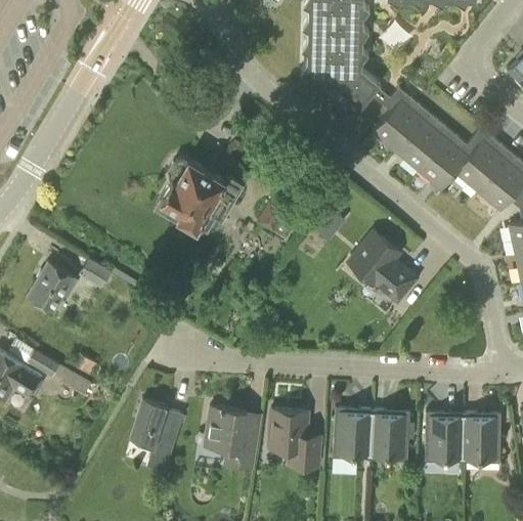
[(305,0),(303,5),(308,9),(308,18),(302,28),(307,31),(307,41),(301,49),(307,53),(306,63),(301,72),(306,75),(306,84),(334,85),(343,92),(339,97),(346,103),(345,110),(357,112),(380,84),(362,70),(361,70),(361,62),(367,52),(362,49),(362,40),(368,30),(362,27),(362,18),(369,8),(363,5),(363,0),(389,0),(397,5),(400,0),(410,0),(420,5),(423,0),(431,0),(442,6),(445,0),(453,0),(464,6),(468,1),(476,1),(476,0),(305,0)]
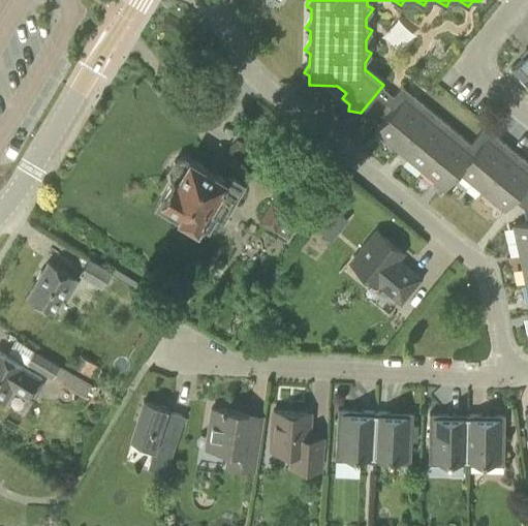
[(404,19),(387,33),(402,50),(418,35),(404,19)]
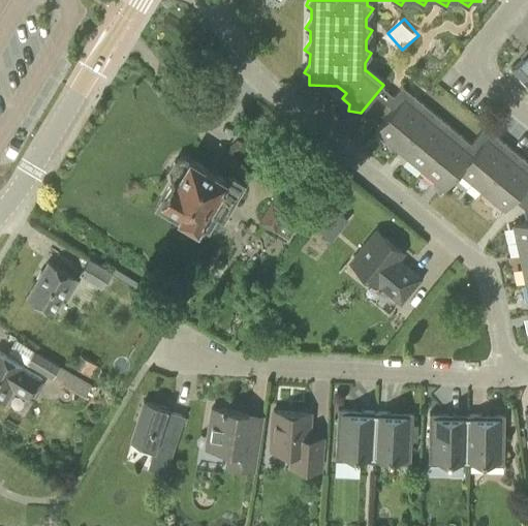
[(527,54),(511,70),(527,87),(527,54)]
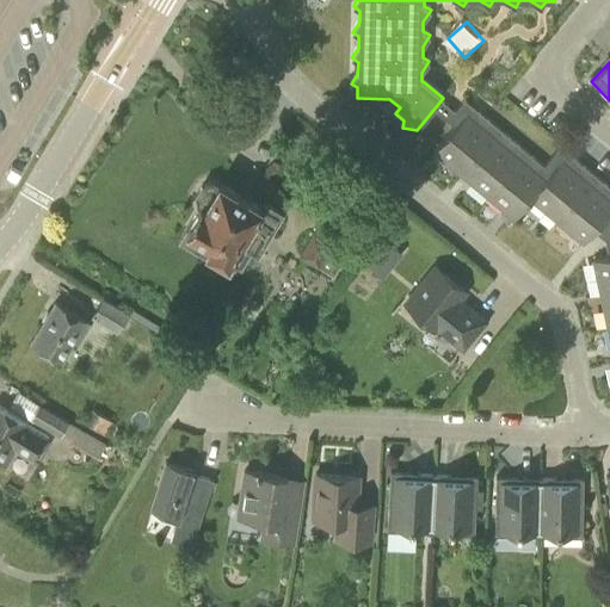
[(455,113),(441,103),(433,111),(455,128),(433,155),(515,222),(531,203),(584,247),(595,234),(605,242),(609,258),(592,262),(609,345),(609,189),(561,148),(544,168),(464,103),(455,113)]
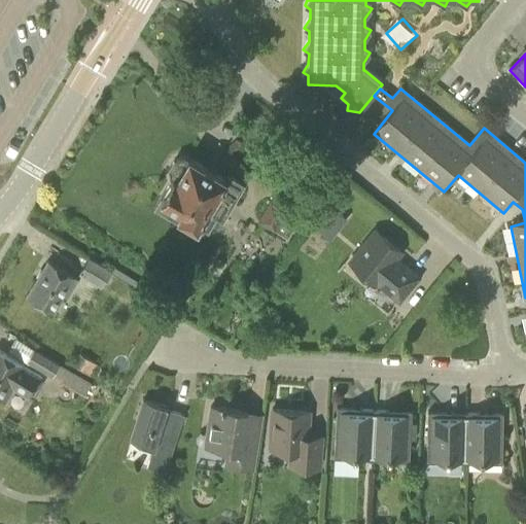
[(179,218),(209,236),(218,220),(223,223),(245,186),(228,176),(224,181),(189,161),(188,162),(183,159),(176,161),(170,171),(172,179),(175,181),(158,211),(177,222),(179,218)]
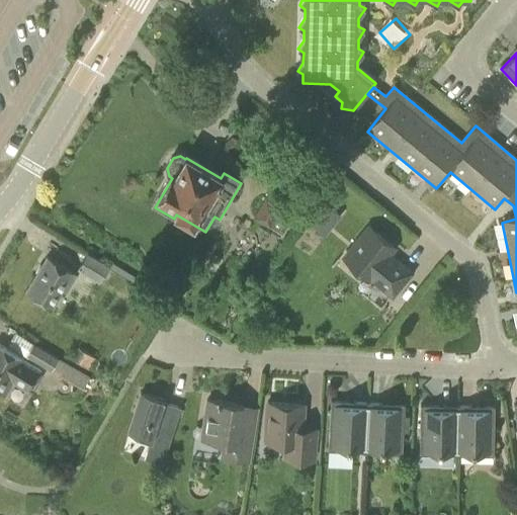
[(284,237),(295,216),(265,199),(253,220),(284,237)]
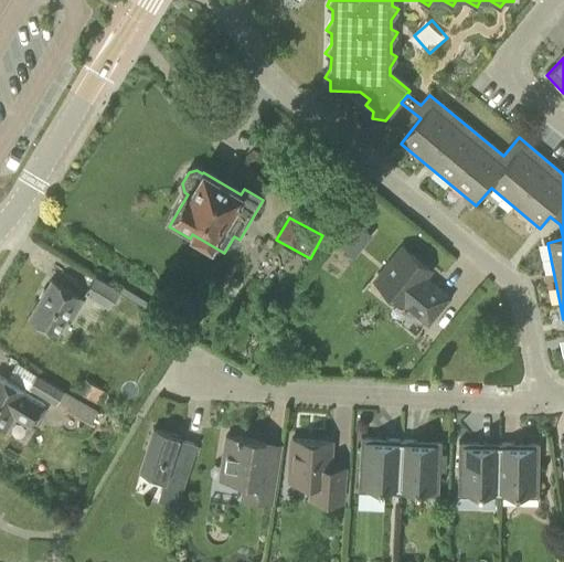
[(340,246),(355,260),(373,237),(358,224),(340,246)]
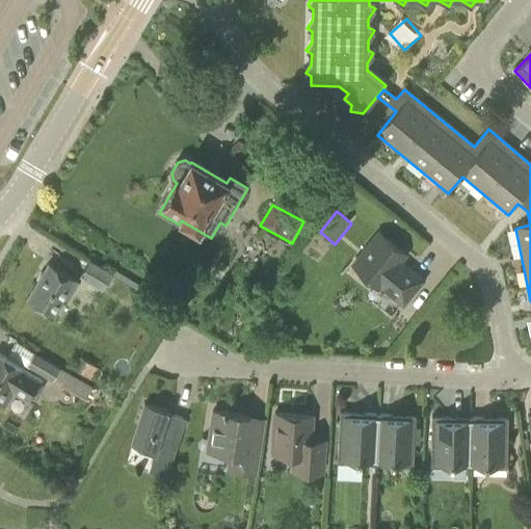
[(402,305),(421,282),(398,263),(404,256),(378,235),(353,266),(378,288),(380,286),(402,305)]
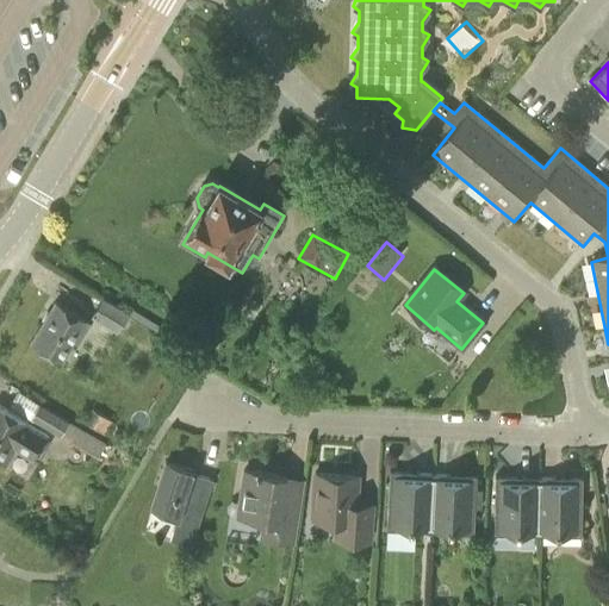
[(119,336),(131,314),(104,299),(92,320),(119,336)]
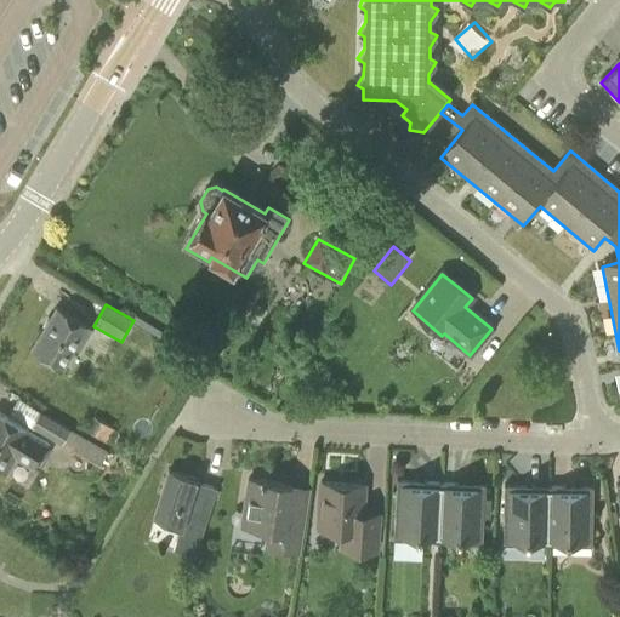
[(79,355),(94,331),(56,308),(32,350),(64,370),(75,353),(79,355)]
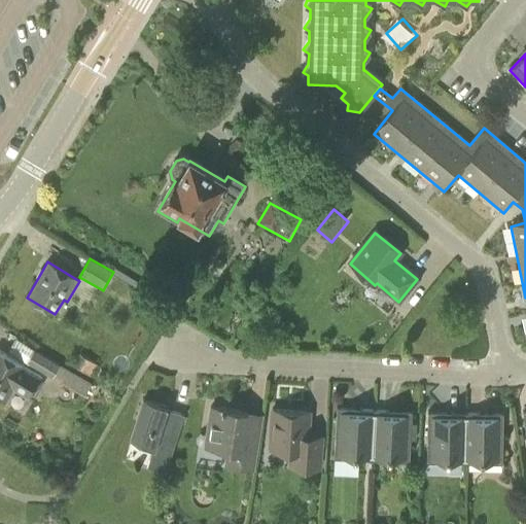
[(35,351),(27,364),(53,380),(61,367),(36,352),(35,351)]
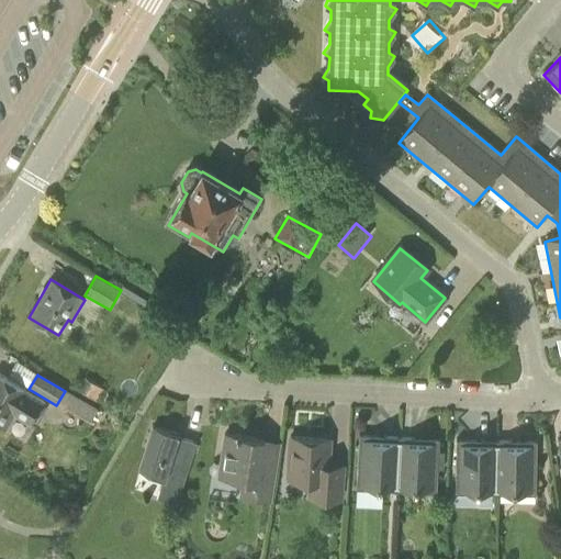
[(30,426),(44,402),(0,376),(0,427),(7,432),(15,417),(30,426)]
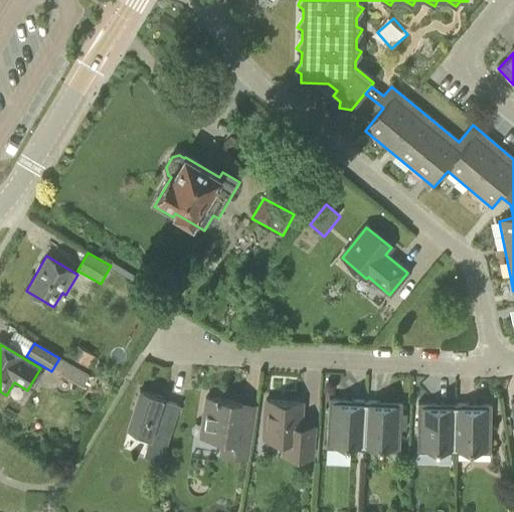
[(66,380),(81,390),(90,377),(68,364),(60,377),(66,380)]
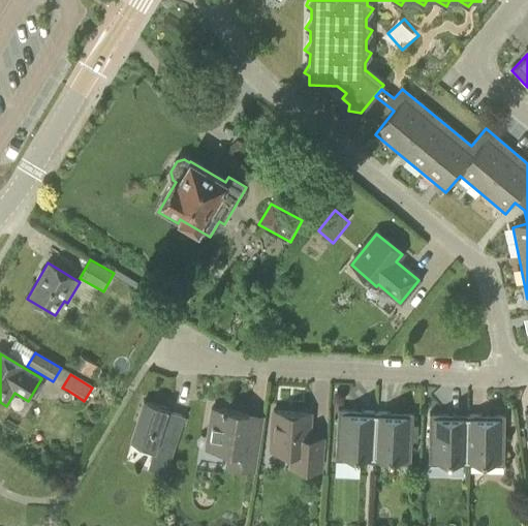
[(167,475),(185,418),(168,412),(168,409),(145,402),(131,443),(154,451),(148,470),(167,475)]
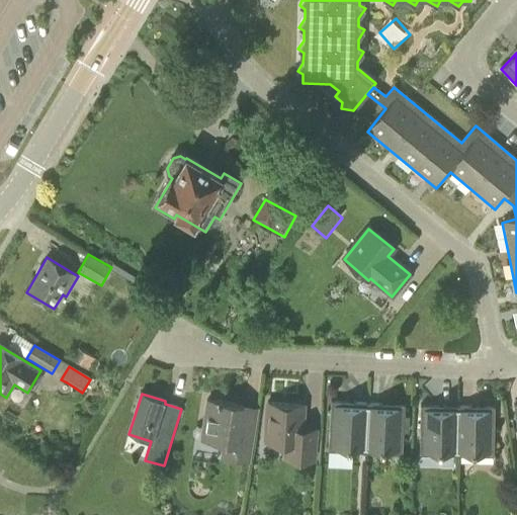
[(250,461),(258,409),(207,401),(201,440),(224,443),(222,457),(250,461)]
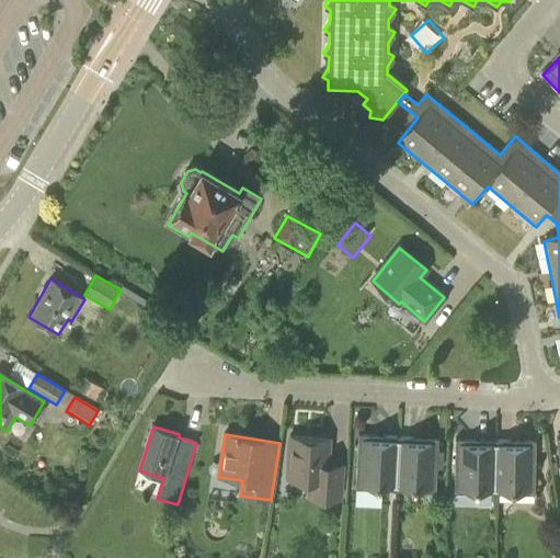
[(396,491),(399,437),(358,435),(356,489),(396,491)]
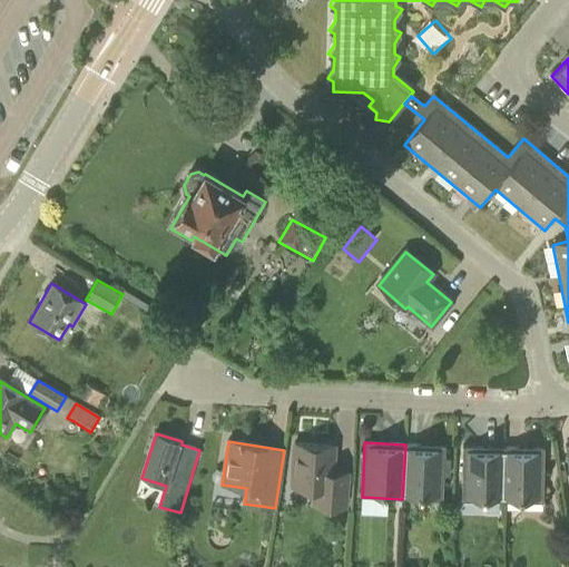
[(346,508),(349,475),(333,473),(335,447),(295,445),(292,487),(315,488),(314,506),(346,508)]
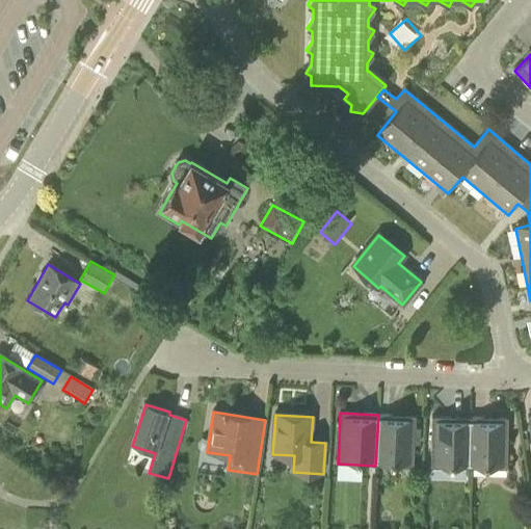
[(378,415),(375,466),(414,468),(415,444),(420,444),(421,428),(416,428),(416,417),(378,415)]
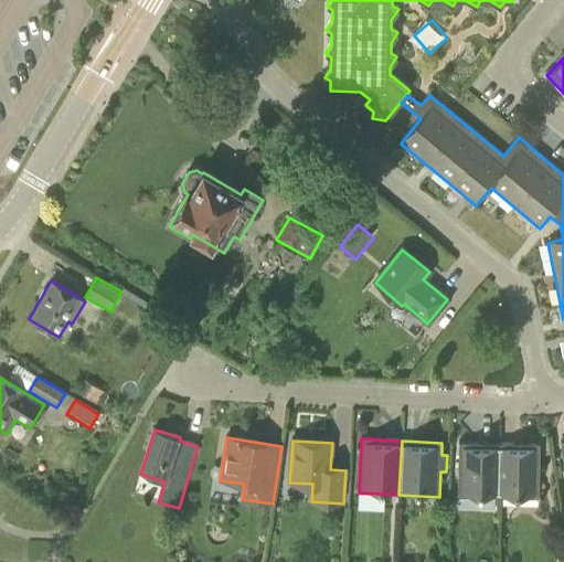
[(498,498),(499,444),(459,443),(458,497),(498,498)]
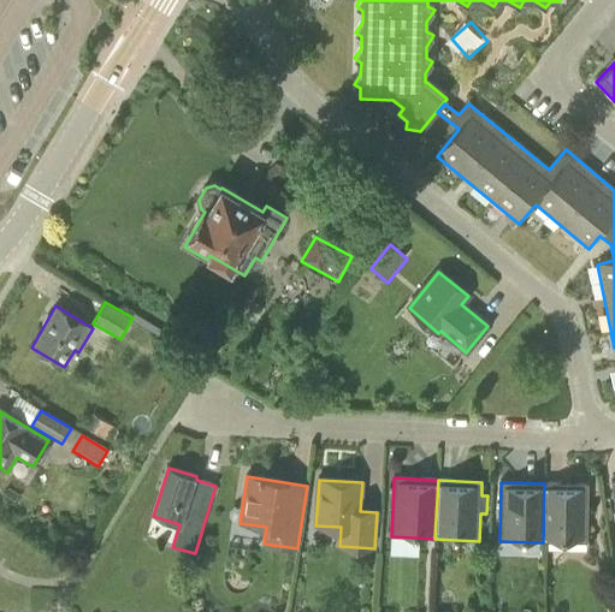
[(544,483),(543,542),(587,544),(589,485),(544,483)]
